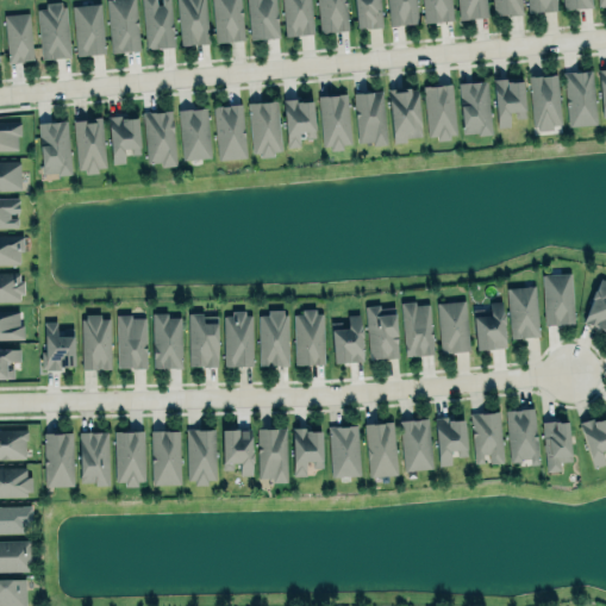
[(110,0),(114,55),(125,54),(125,52),(127,51),(127,55),(144,52),(138,0),(110,0)]
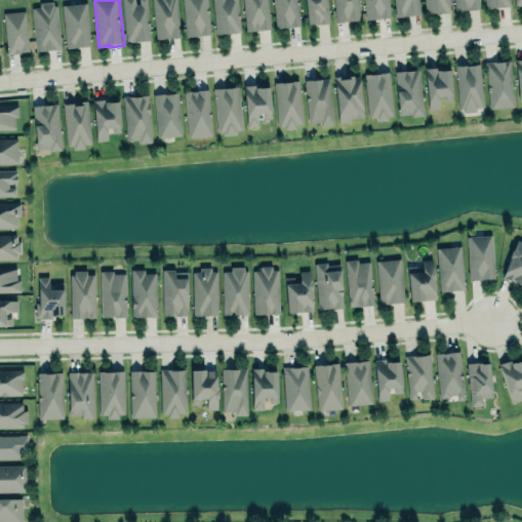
[(123,0),(128,43),(153,41),(149,0),(143,0),(143,5),(137,5),(136,0),(123,0)]
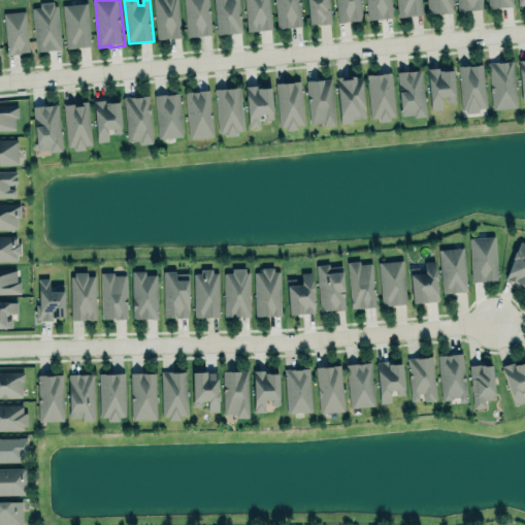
[(155,0),(159,41),(185,38),(181,0),(155,0)]
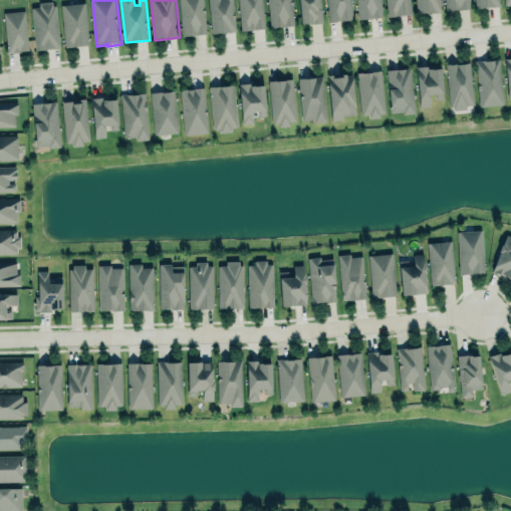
[(180,0),(185,37),(209,35),(205,0),(180,0)]
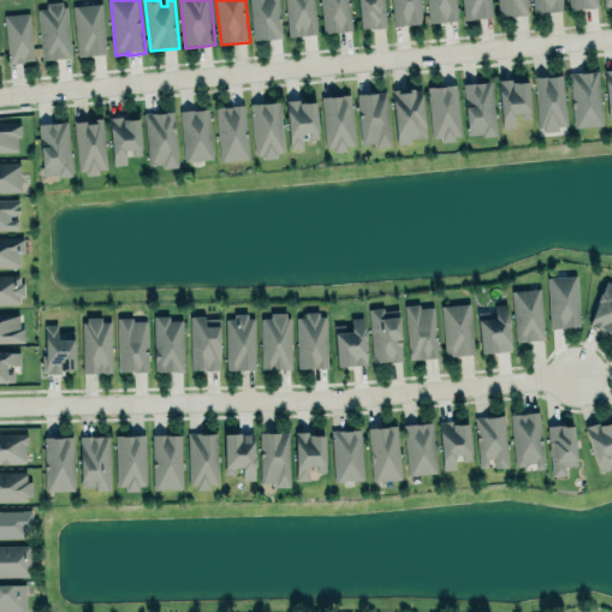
[(251,0),(256,42),(285,39),(280,0),(251,0)]
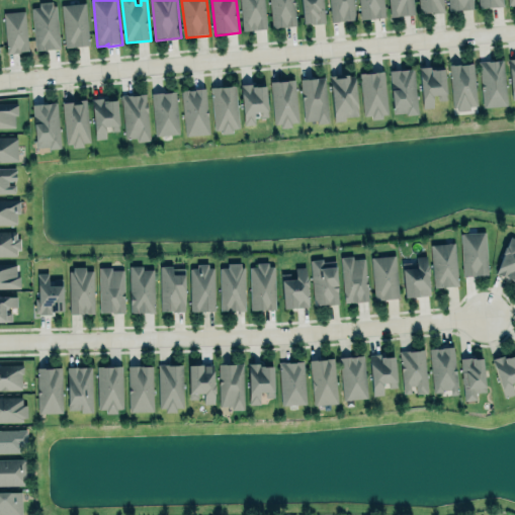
[(241,0),(245,32),(269,29),(266,0),(241,0)]
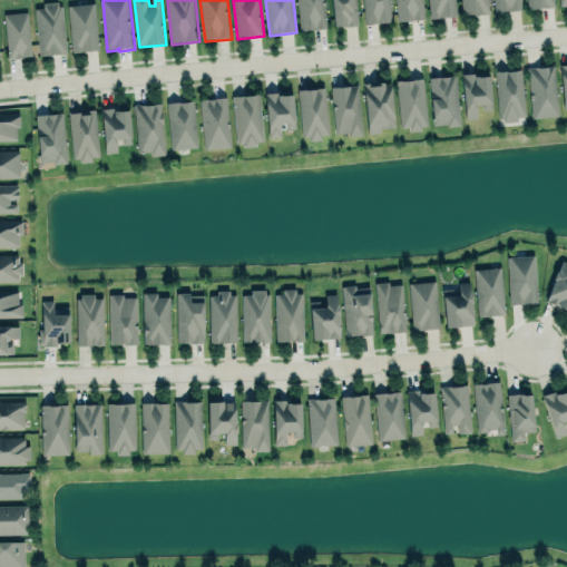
[(297,0),(302,33),(330,30),(325,0),(297,0)]
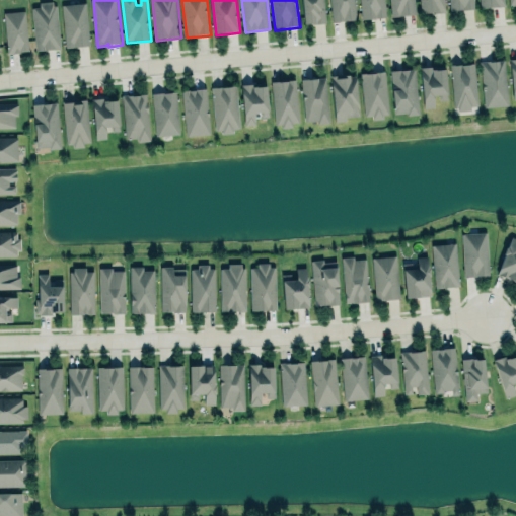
[(328,23),(325,0),(304,0),(307,23),(313,22),(313,24),(316,24),(316,25),(328,23)]
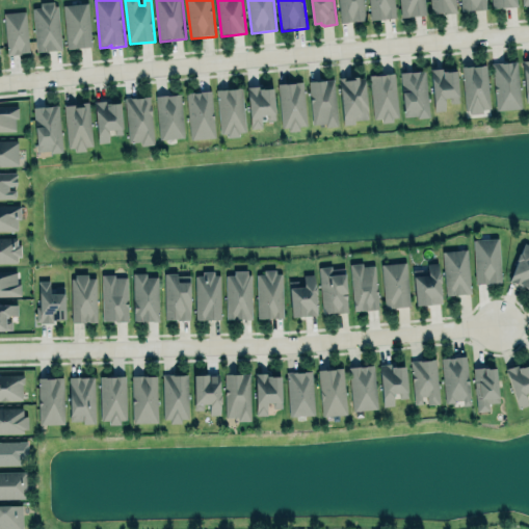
[(340,0),(341,25),(367,23),(365,0),(340,0)]
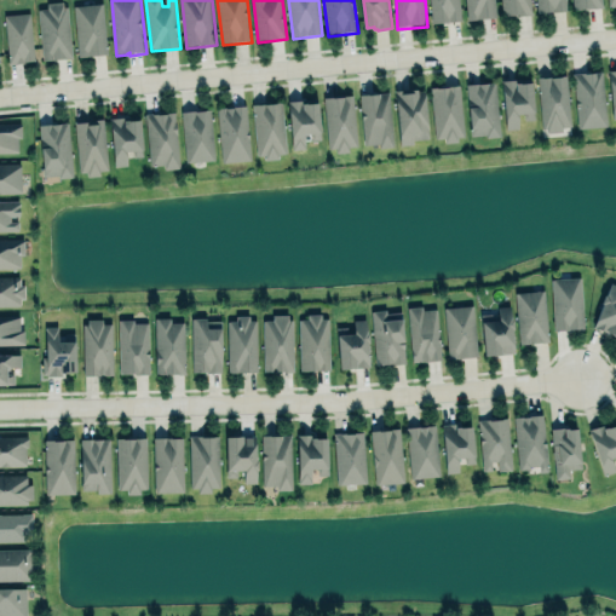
[(432,0),(461,0),(464,22),(435,24),(432,0)]
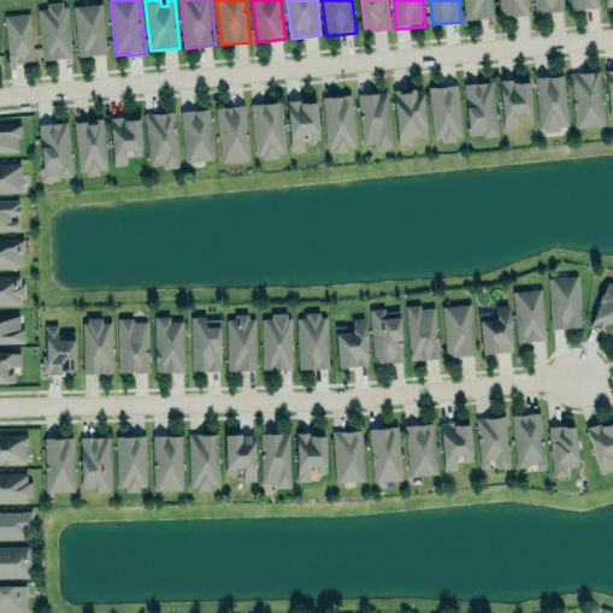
[(466,0),(495,0),(497,19),(469,22),(466,0)]
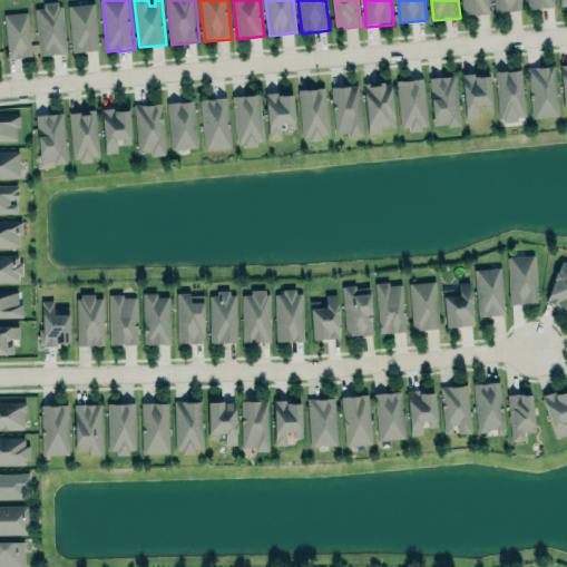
[(489,0),(462,0),(463,18),(490,16),(489,0)]
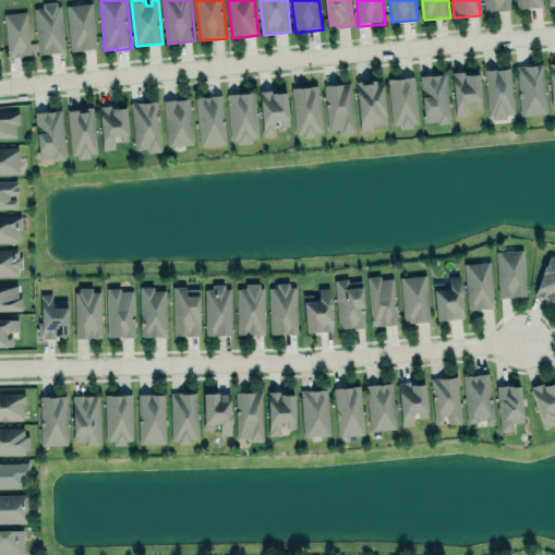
[(484,0),(485,13),(513,12),(511,0),(484,0)]
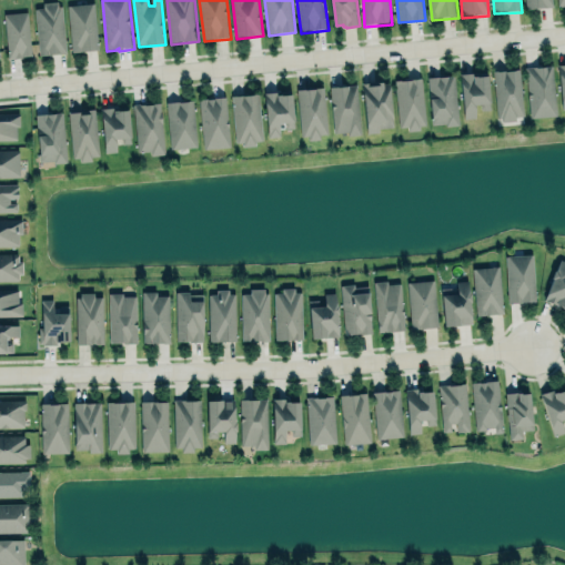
[(527,0),(554,0),(555,7),(528,9),(527,0)]
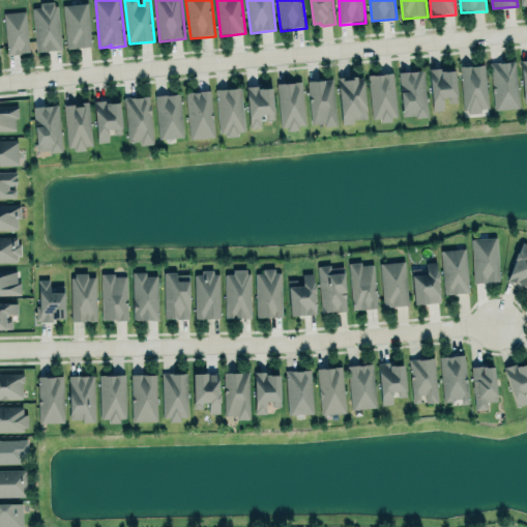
[(35,9),(39,53),(49,52),(48,50),(51,50),(51,52),(64,51),(60,7),(56,7),(56,2),(42,3),(44,8),(35,9)]
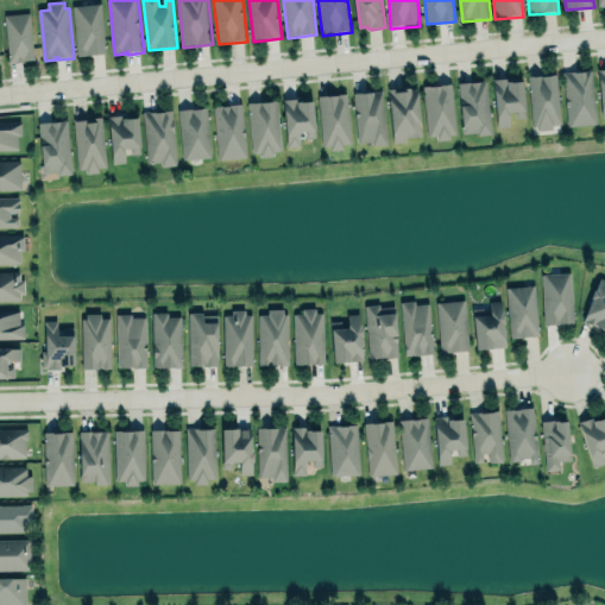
[(75,7),(80,57),(108,55),(104,5),(75,7)]
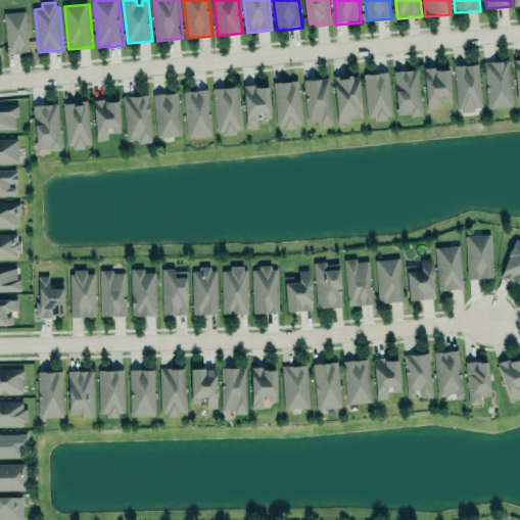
[(6,13),(28,11),(32,53),(9,54),(6,13)]
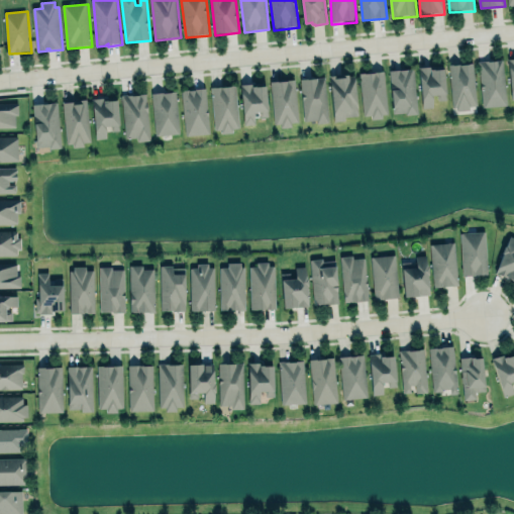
[(481,63),(505,61),(508,106),(485,108),(481,63)]
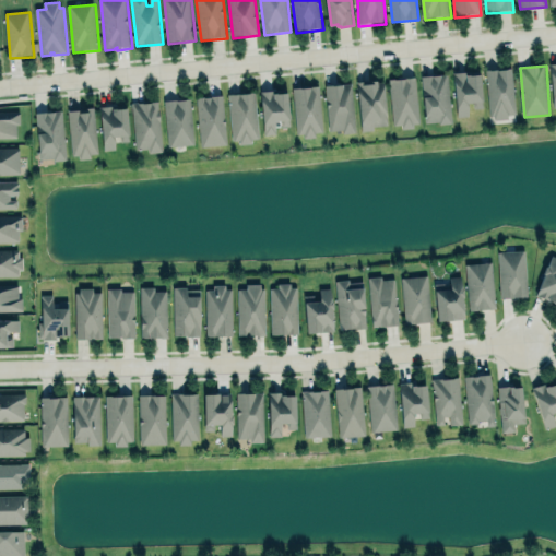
[(517,119),(515,71),(487,72),(491,120),(517,119)]
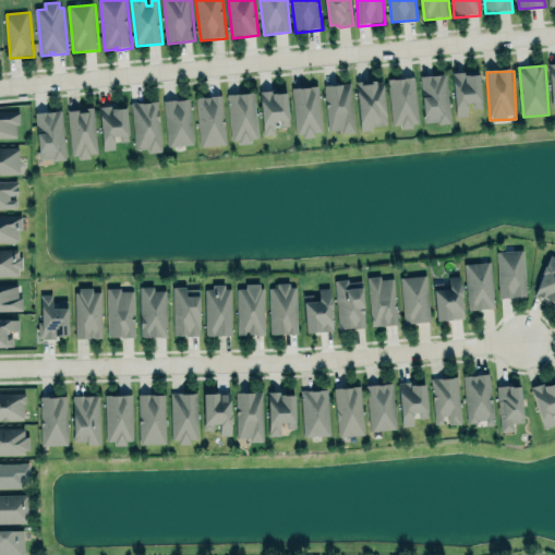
[(422,77),(449,75),(453,124),(441,125),(439,123),(426,124),(422,77)]
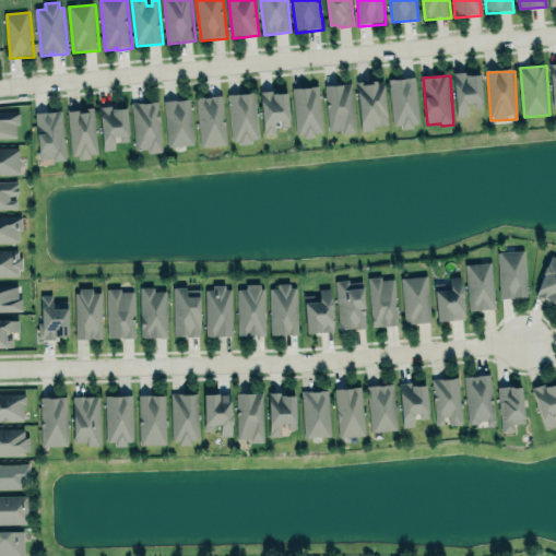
[(458,120),(472,119),(472,111),(484,110),(482,75),(456,77),(458,120)]
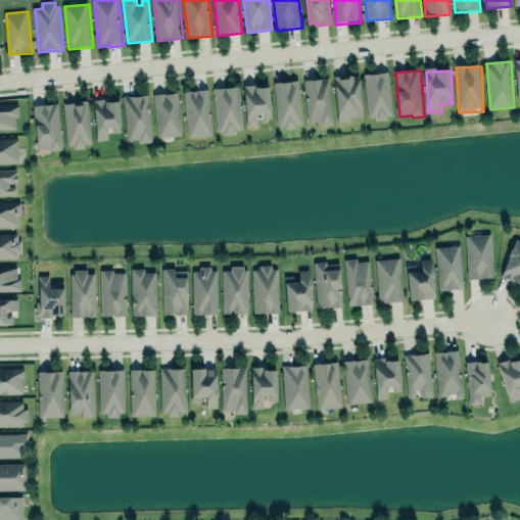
[(335,77),(353,75),(355,78),(360,78),(364,117),(350,120),(351,123),(339,124),(335,77)]
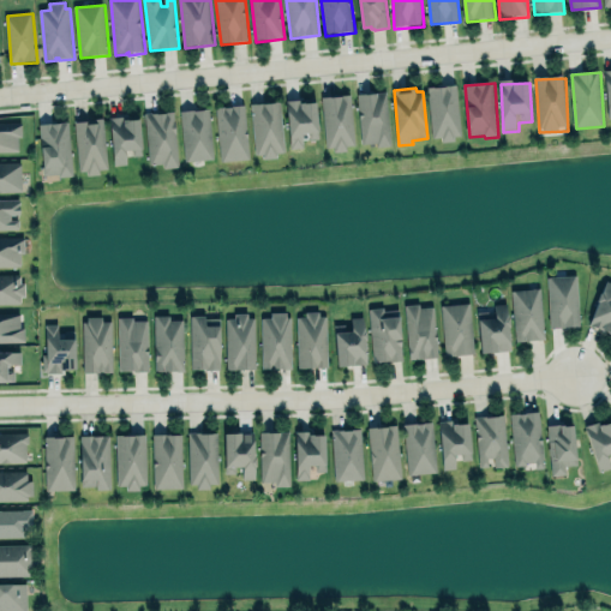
[(430,89),(432,142),(462,141),(460,88),(430,89)]
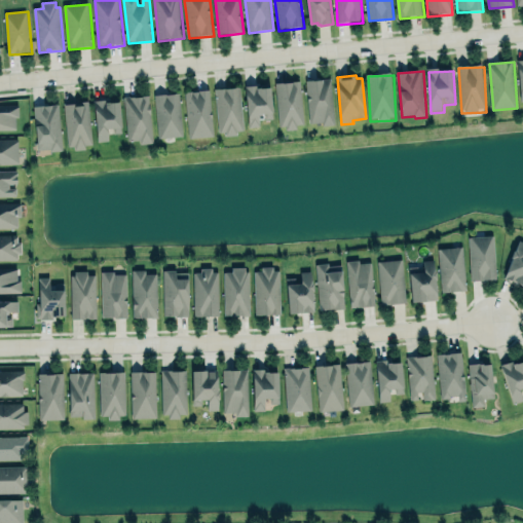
[(308,82),(311,124),(324,123),(324,126),(336,125),(332,80),(308,82)]
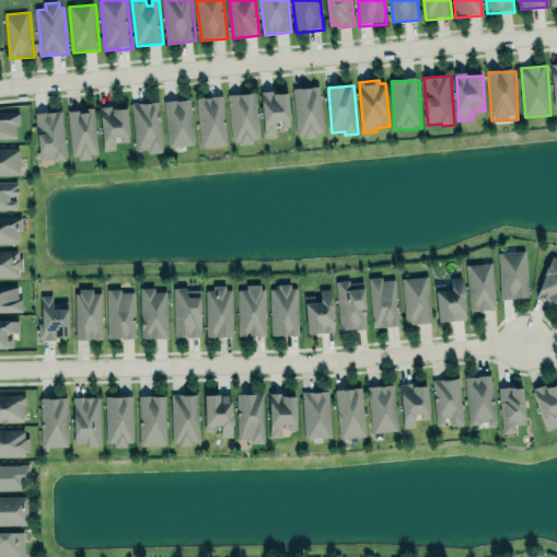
[(296,89),(322,86),(326,134),(317,134),(318,138),(308,139),(306,135),(300,136),(296,89)]
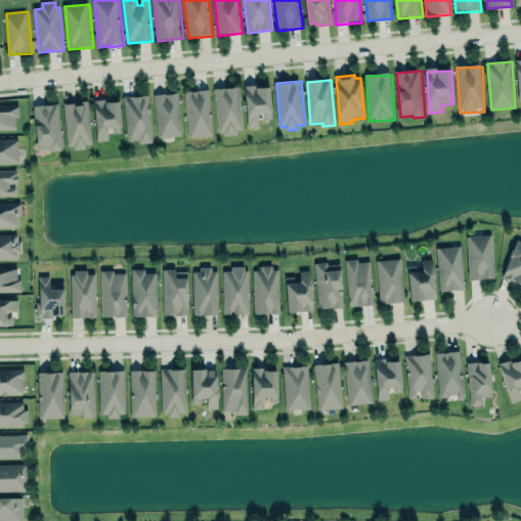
[(215,89),(219,133),(225,132),(225,136),(237,135),(237,131),(244,131),(240,87),(215,89)]
